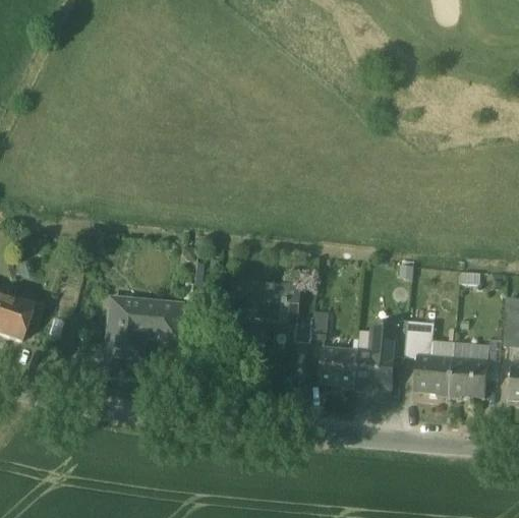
[(299,282),(230,276),(226,314),(295,321),(296,321),(297,312),(299,282)]
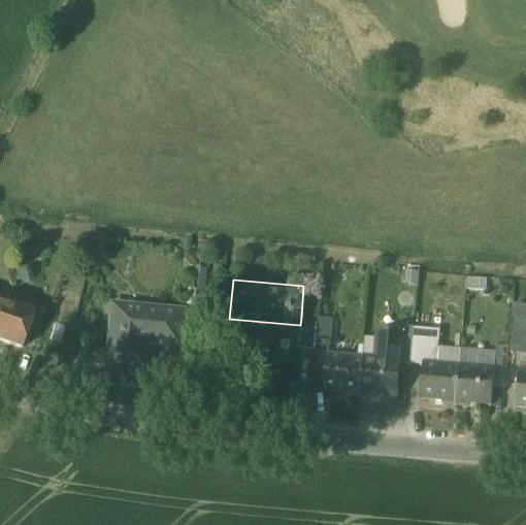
[(36,314),(0,300),(0,340),(24,349),(36,314)]
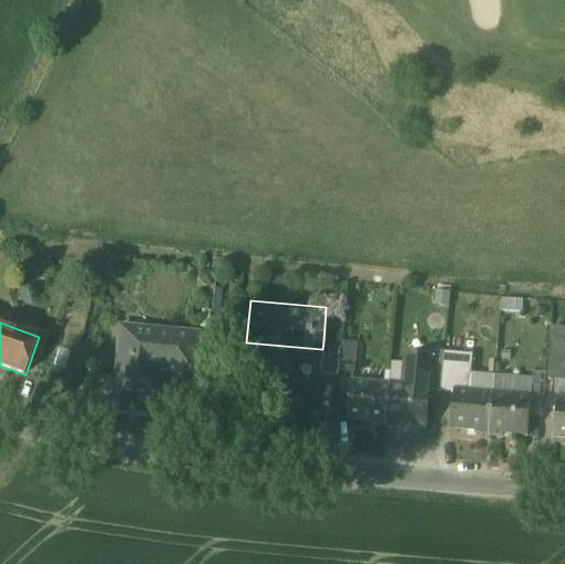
[(194,332),(120,326),(114,386),(152,389),(153,371),(158,366),(160,367),(191,369),(194,332)]
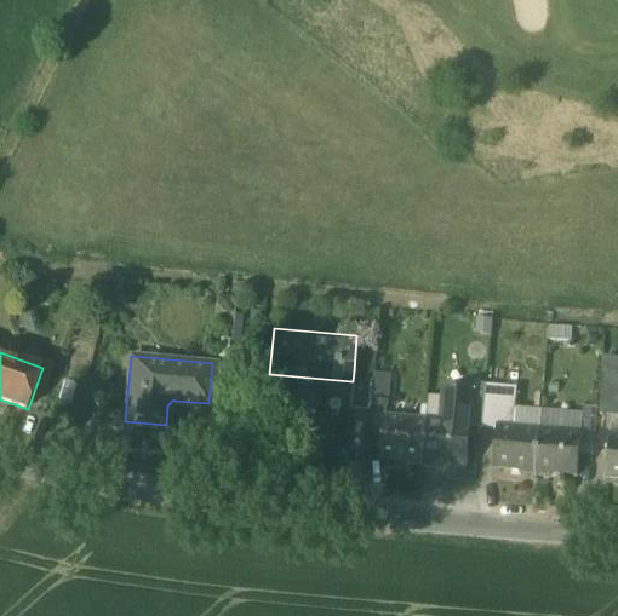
[(617,358),(607,357),(604,413),(617,414),(617,358)]
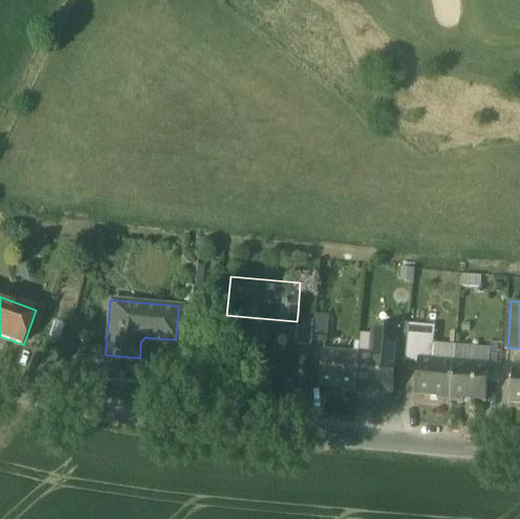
[(329,307),(313,306),(312,314),(311,334),(326,335),(329,307)]
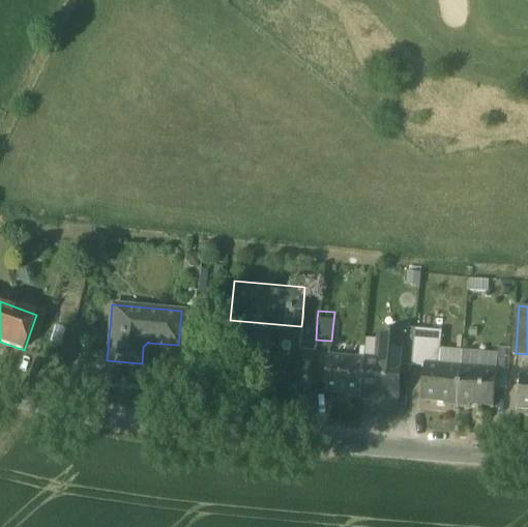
[(317,319),(302,318),(301,326),(300,326),(298,344),(315,346),(316,340),(317,319)]
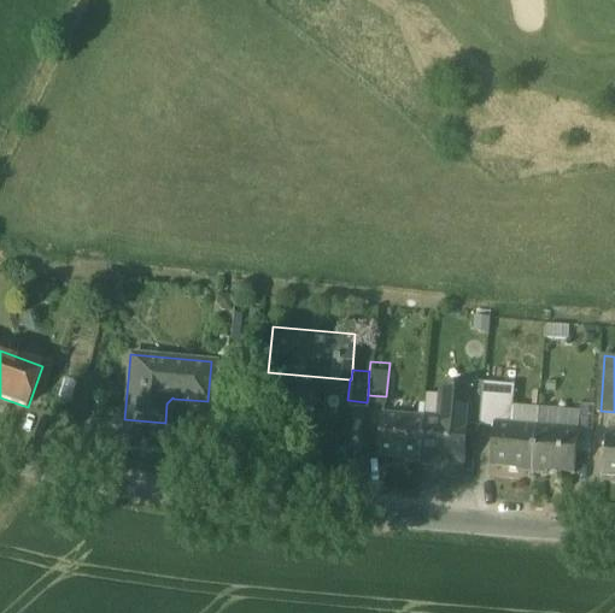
[(482,377),(466,376),(466,387),(463,413),(466,413),(466,419),(479,420),(481,392),(482,377)]
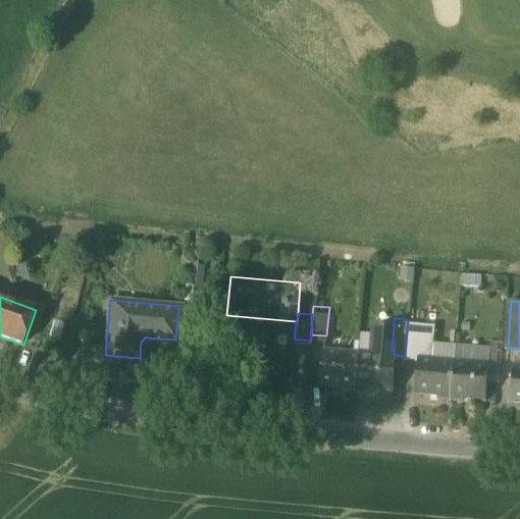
[(420,321),(408,319),(407,331),(419,332),(420,321)]
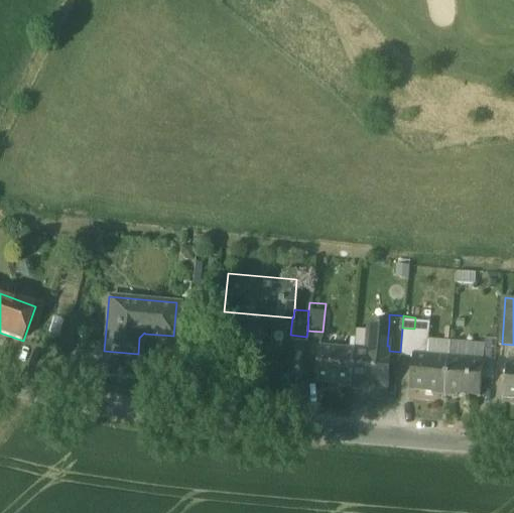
[(389,324),(370,322),(368,345),(354,343),(354,344),(350,382),(362,383),(362,389),(384,391),(385,381),(386,381),(389,351),(389,346),(387,346),(389,324)]
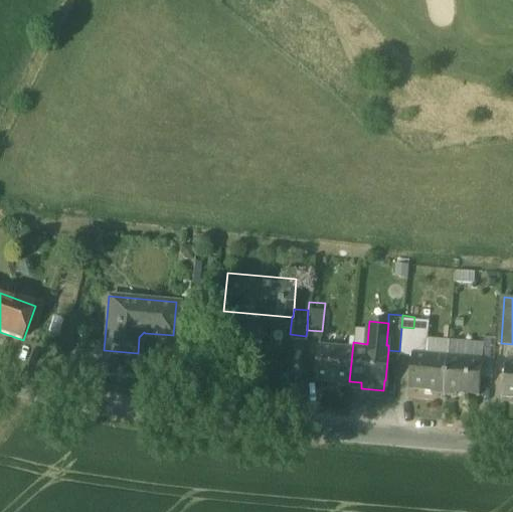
[(413,328),(401,327),(399,351),(410,352),(411,349),(413,328)]
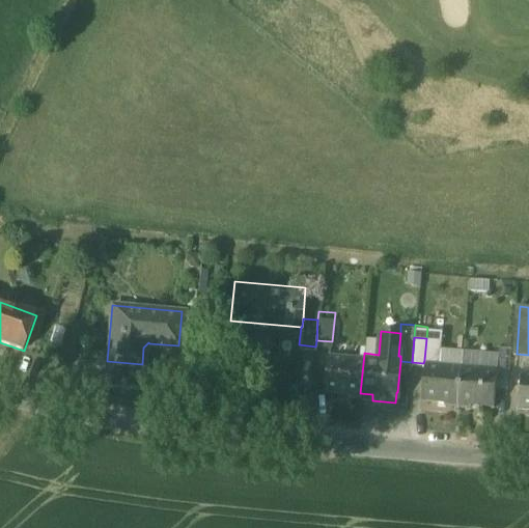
[(497,367),(495,389),(506,390),(510,349),(499,348),(499,354),(497,367)]
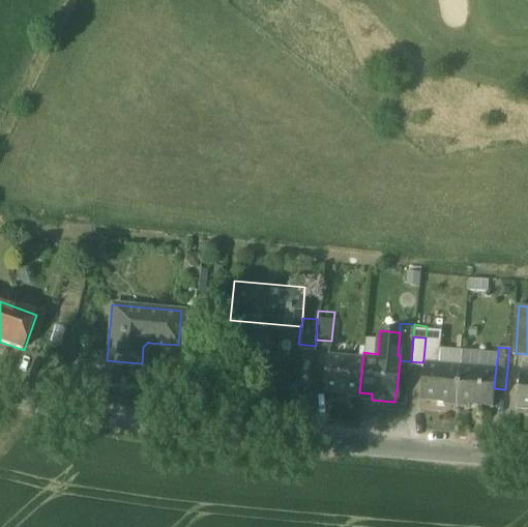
[(460,362),(496,367),(498,353),(461,349),(460,362)]
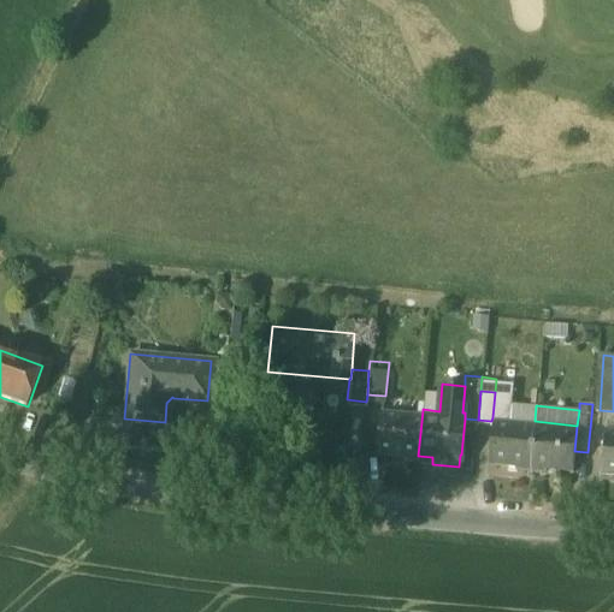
[(423,410),(382,406),(377,447),(403,450),(403,453),(418,456),(423,410)]
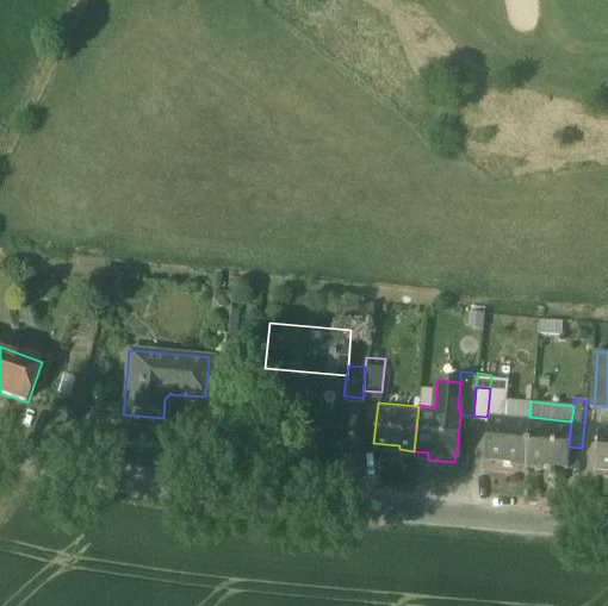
[(529,417),(488,413),(486,417),(483,455),(510,457),(510,461),(525,463),(529,417)]
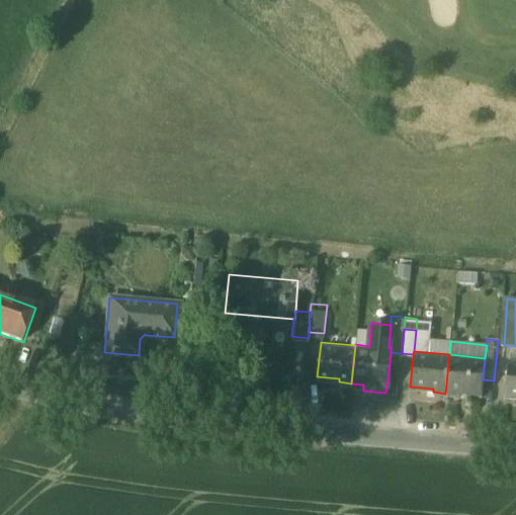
[(485,358),(449,354),(445,394),(459,395),(459,392),(482,394),(483,379),(485,358)]
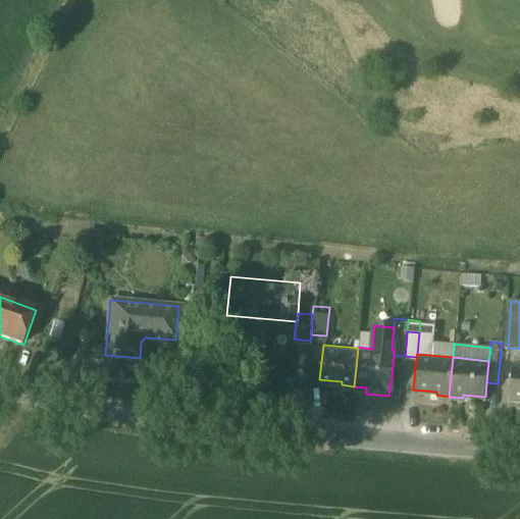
[(519,365),(513,364),(510,400),(519,401),(519,365)]
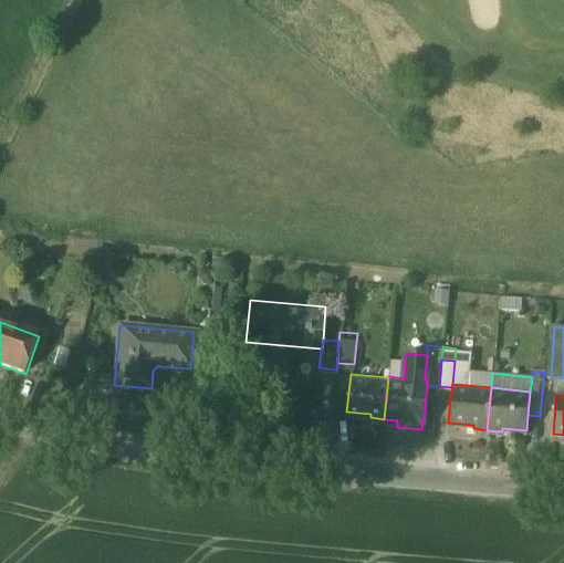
All buildings are outlined.
